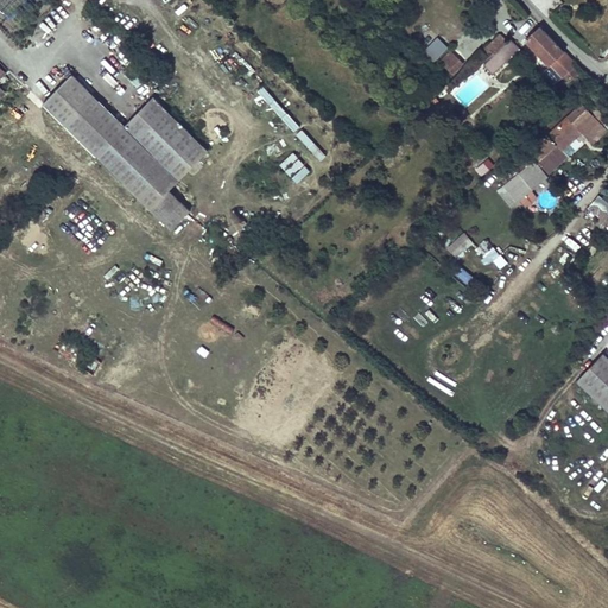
[(572,63),(538,26),(525,39),(550,65),(542,73),(553,86),(563,76),(570,83),(580,74),(571,64),(572,63)]
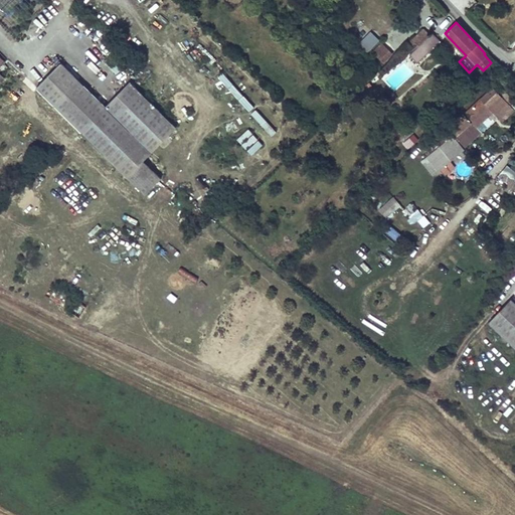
[(418,46),(430,35),(424,29),(421,32),(413,40),(418,46)]
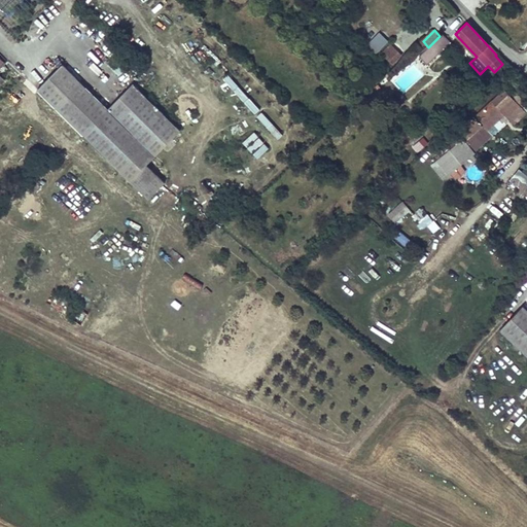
[(379,31),(366,43),(377,54),(389,41),(379,31)]
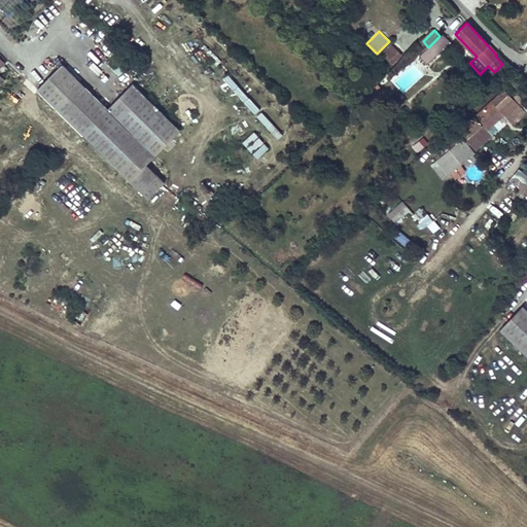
[(440,36),(428,47),(419,57),(427,65),(451,43),(442,34),(440,36)]
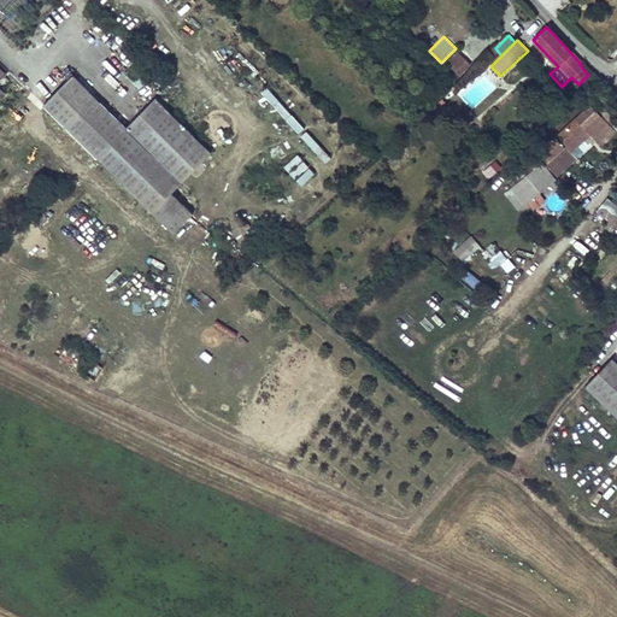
[(444,62),(459,76),(471,63),(457,48),(444,62)]
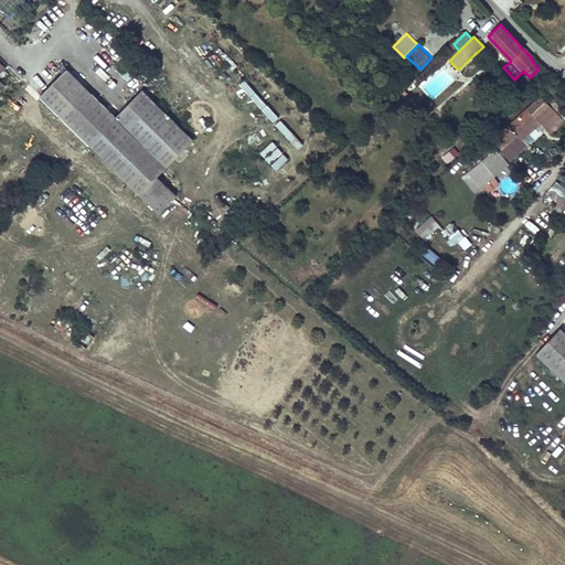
[(124,65),(118,68),(126,80),(131,75),(124,65)]
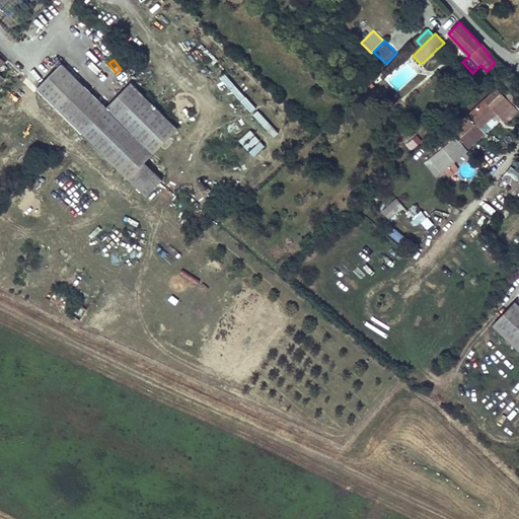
[(106,107),(62,64),(36,88),(78,130),(146,196),(162,180),(144,162),(177,129),(131,83),(106,107)]
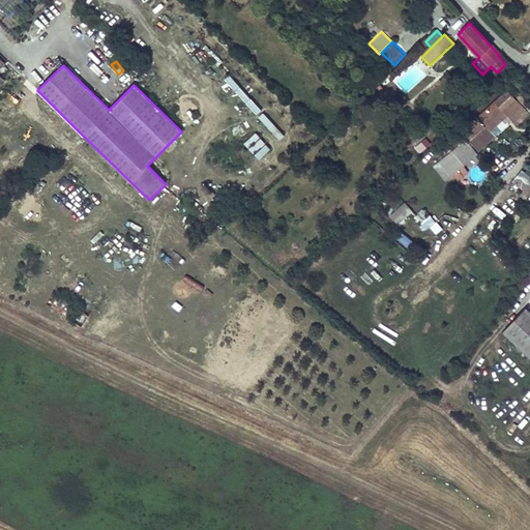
[(230,75),(225,79),(256,114),(261,110),(230,75)]
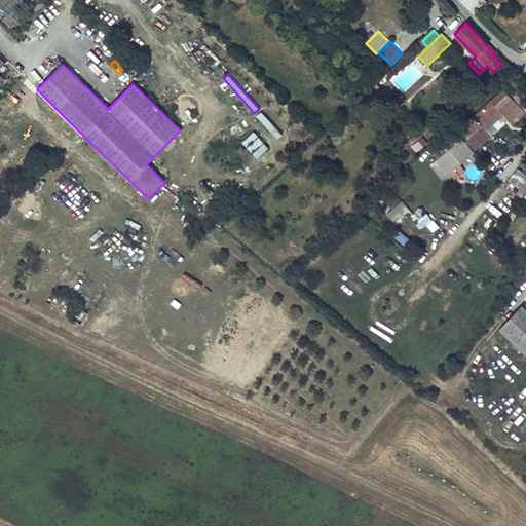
[(37,89),(21,75),(15,80),(17,82),(32,96),(37,89)]
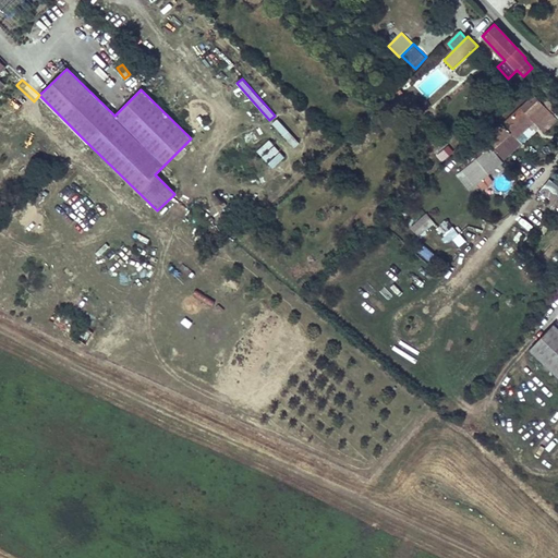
[(549,111),(533,95),(494,132),(512,152),(521,143),(517,140),(510,133),(530,116),(535,122),(537,123),(549,111)]
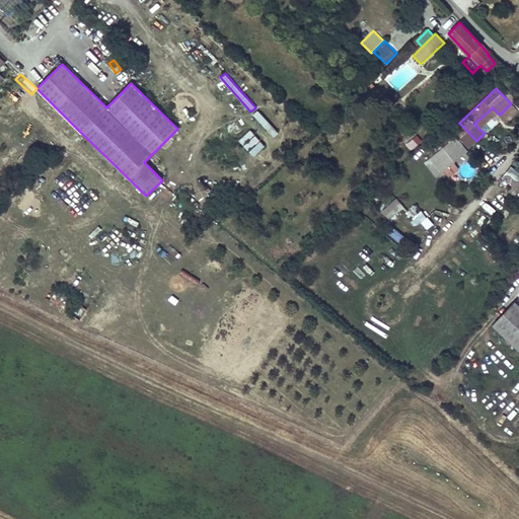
[(480,130),(498,114),(493,107),(474,124),(480,130)]
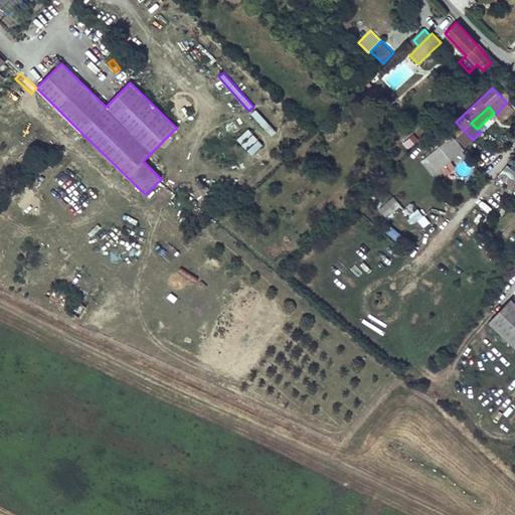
[(256,109),(251,114),(271,136),(277,131),(256,109)]
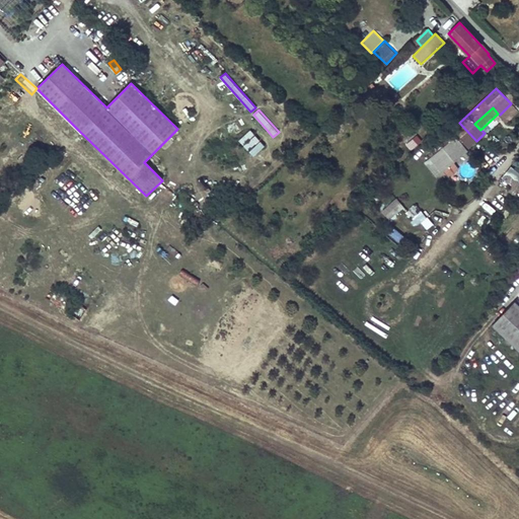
[(238,140),(252,156),(265,145),(250,129),(238,140)]
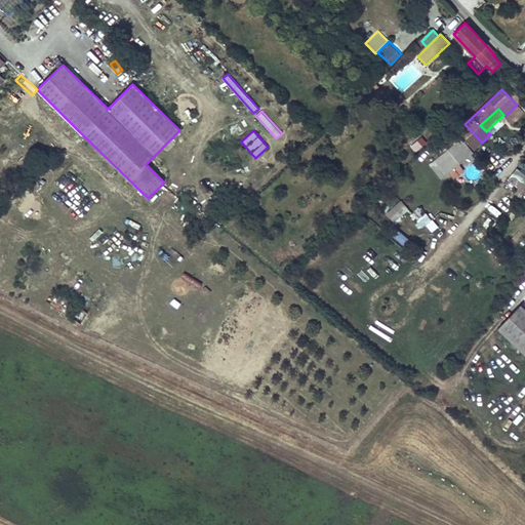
[(451,154),(444,160),(453,170),(469,157),(466,155),(468,154),(462,148),(453,156),(451,154)]
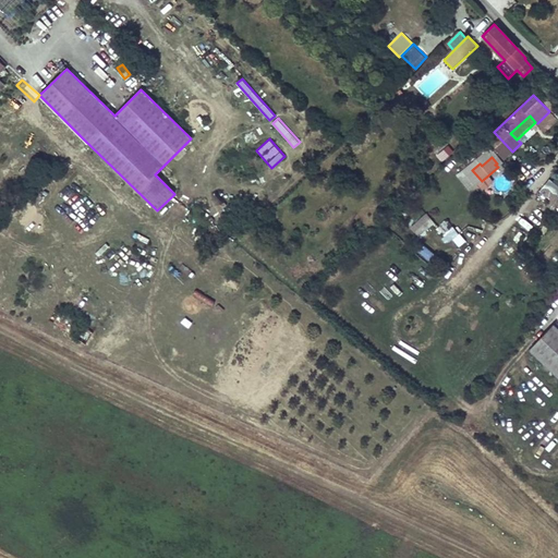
[(451,222),(437,229),(444,243),(458,237),(451,222)]
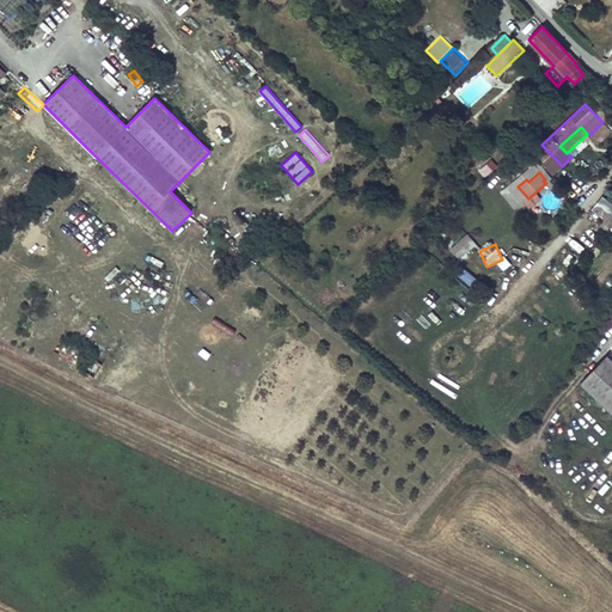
[(464,268),(459,275),(471,283),(476,276),(464,268)]
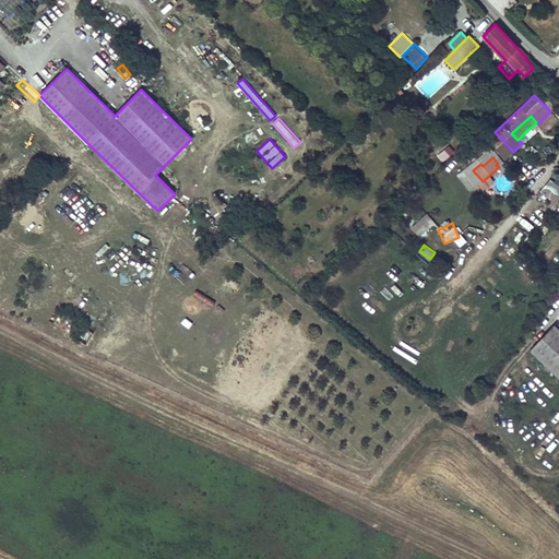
[(207,312),(211,308),(193,297),(191,302),(207,312)]
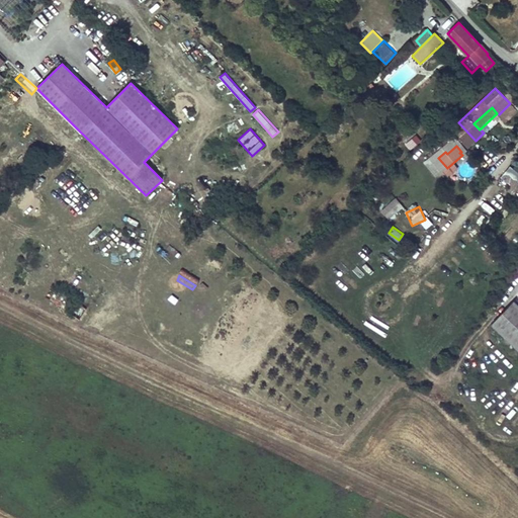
[(517,306),(514,301),(493,325),(507,338),(504,341),(508,345),(511,342),(517,348),(517,306)]
